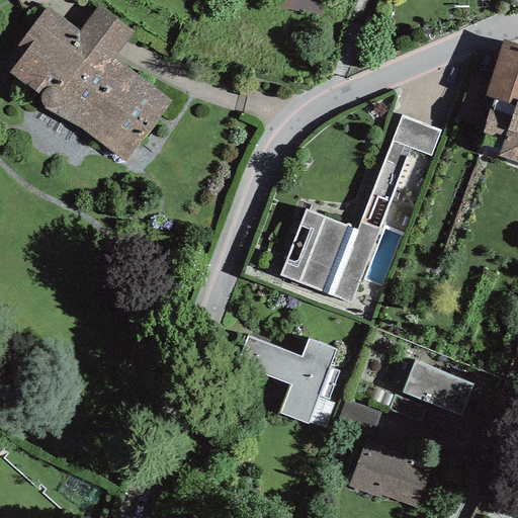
[(284,2),(283,17),(325,20),(326,5),(284,2)]
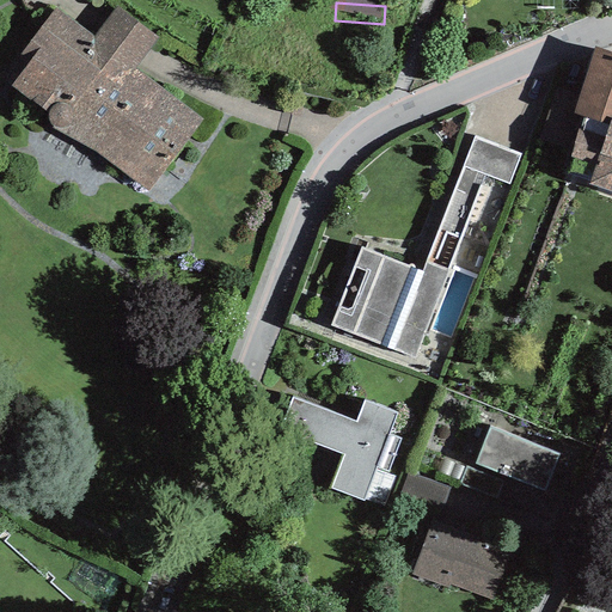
[(84,53),(43,24),(0,86),(148,190),(196,122),(129,75),(157,36),(116,7),(84,53)]
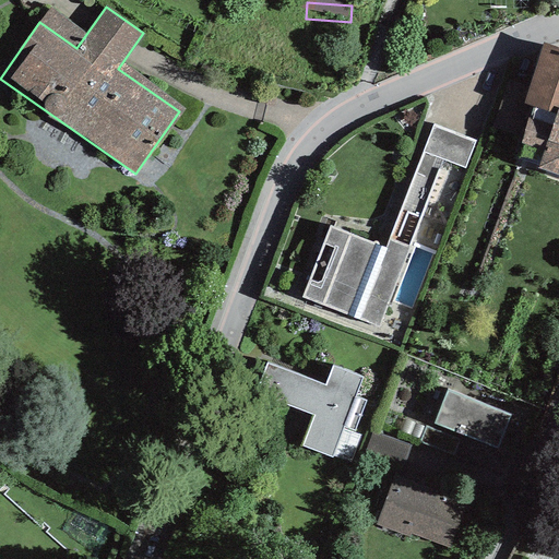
[(558,51),(542,46),(527,87),(523,104),(534,107),(558,115),(558,51)]
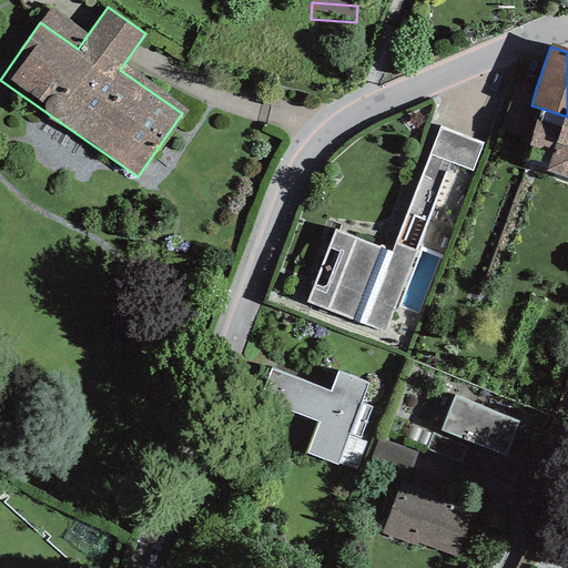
[(536,89),(516,82),(501,128),(521,135),(531,105),(536,89)]
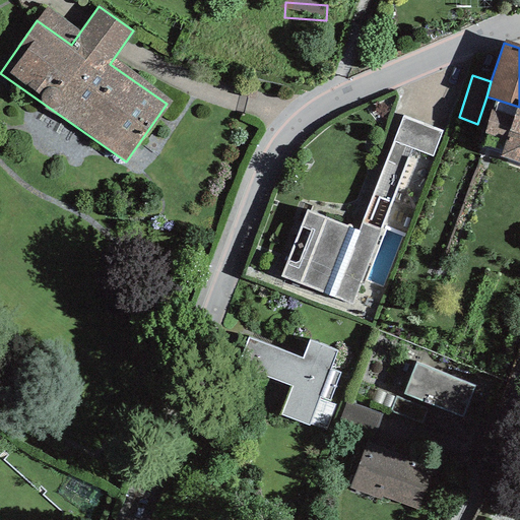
[(519,107),(497,100),(479,150),(519,164),(519,107)]
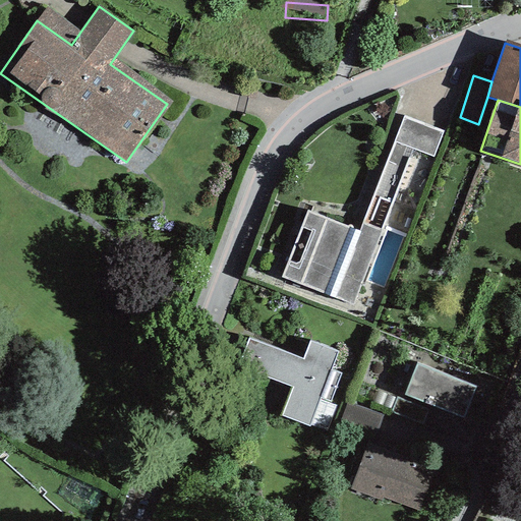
[(443,132),(403,117),(393,142),(432,158),(443,132)]
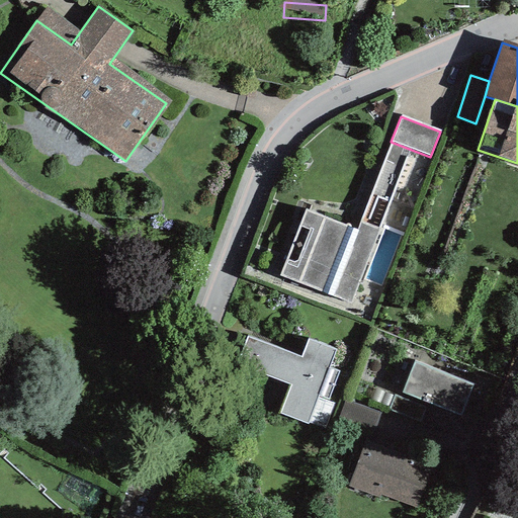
[(355,230),(306,210),(280,276),(350,303),(378,229),(359,222),(355,230)]
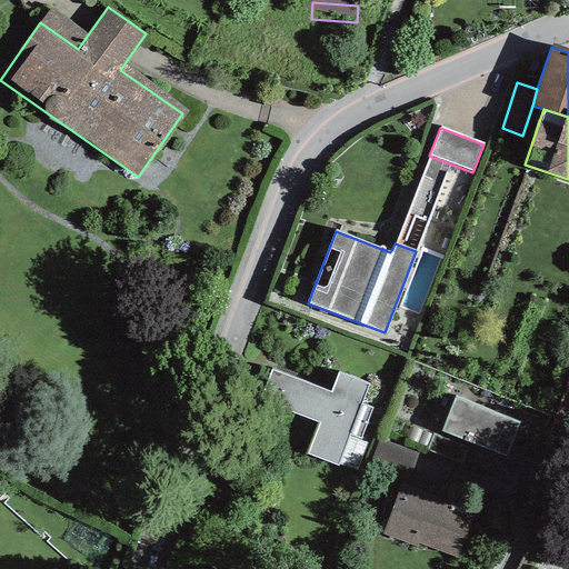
[(330,391),(269,369),(258,400),(319,422),(307,455),(338,467),(350,436),(360,439),(371,409),(360,405),(369,383),(337,372),(330,391)]
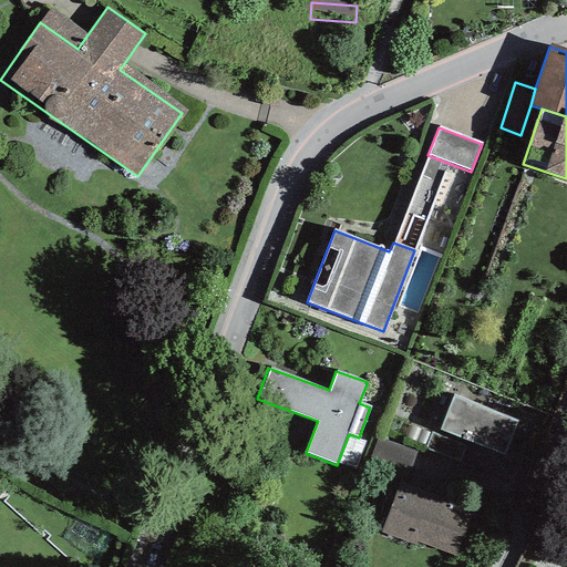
[(517,423),(453,397),(440,431),(503,456),(517,423)]
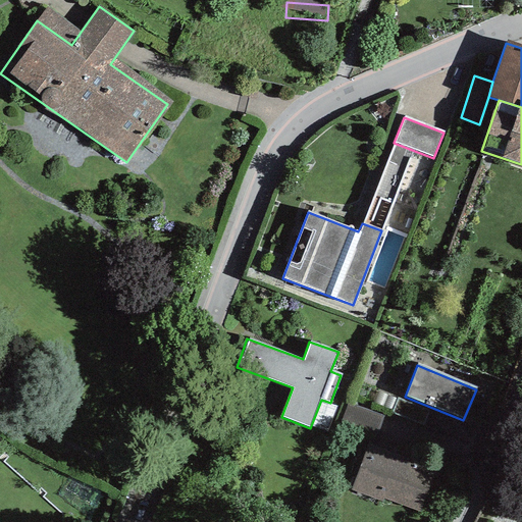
[(428,411),(397,399),(392,413),(423,425),(428,411)]
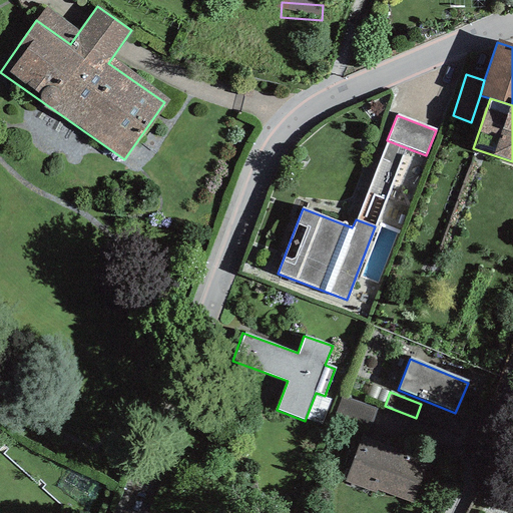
[(427,462),(360,438),(344,483),(375,494),(377,490),(412,503),(427,462)]
